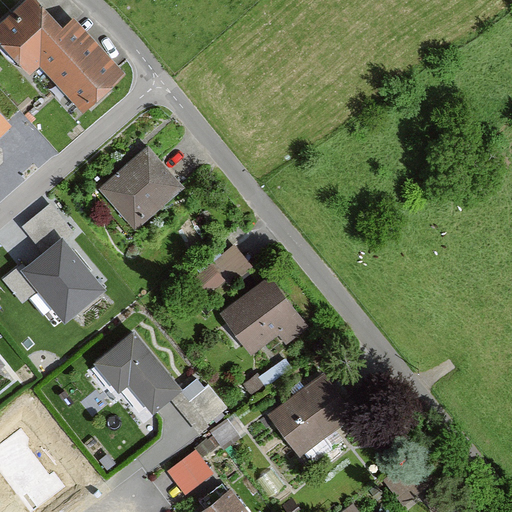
[(65,28),(38,0),(27,0),(0,26),(0,40),(33,75),(41,67),(85,114),(127,74),(75,18),(65,28)]
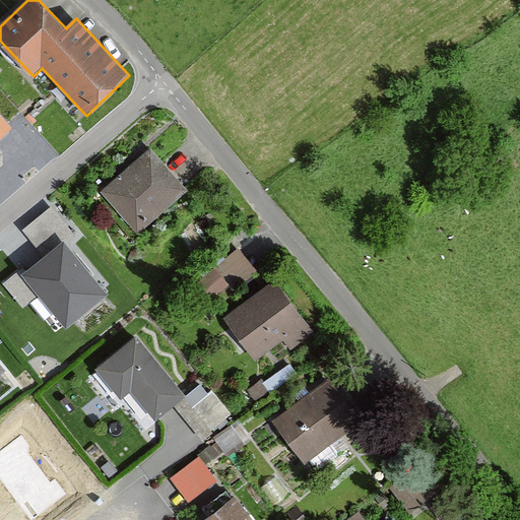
[(0,137),(10,129),(0,117),(0,137)]
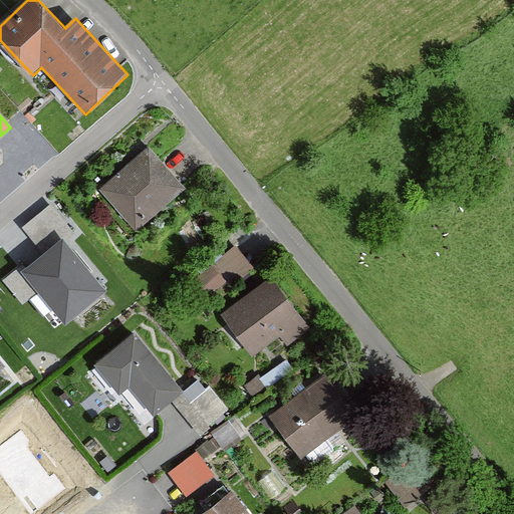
[(149,150),(102,191),(139,232),(185,191),(149,150)]
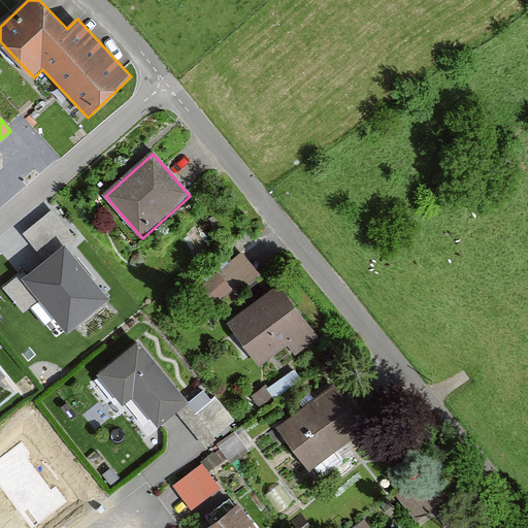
[(105,286),(65,237),(28,267),(68,317),(105,286)]
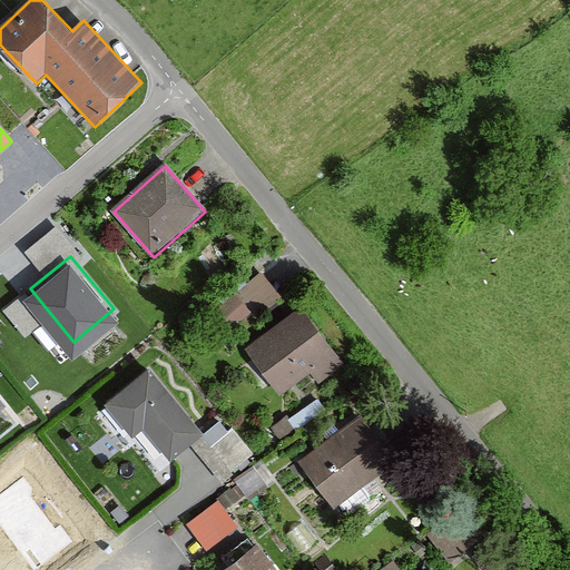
[(264,268),(237,290),(261,317),(286,296),(264,268)]
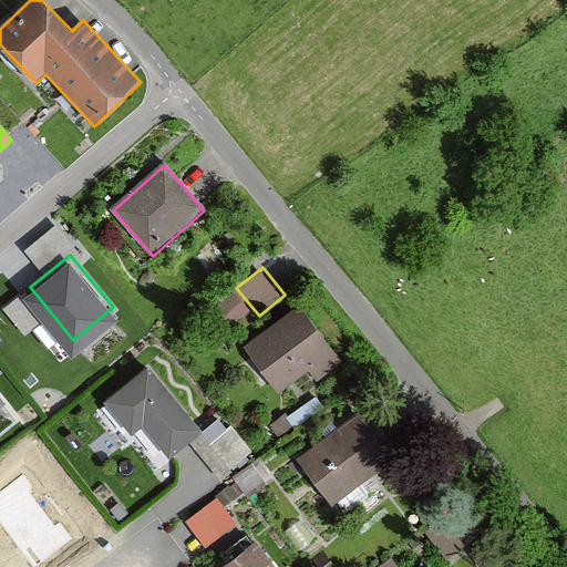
[(343,366),(298,308),(244,350),(279,394),(308,371),(319,385),(343,366)]
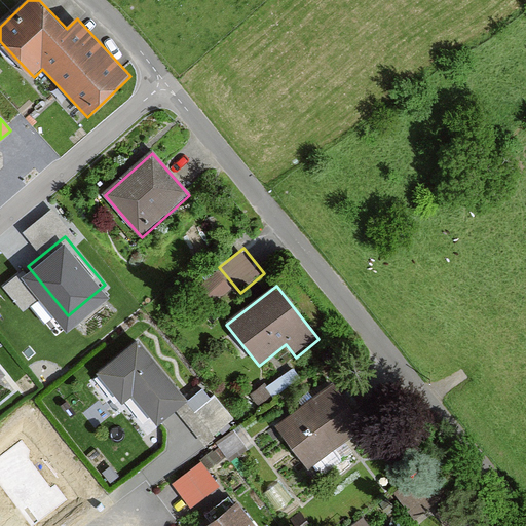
[(99,372),(124,403),(135,395),(159,424),(190,400),(140,339),(99,372)]
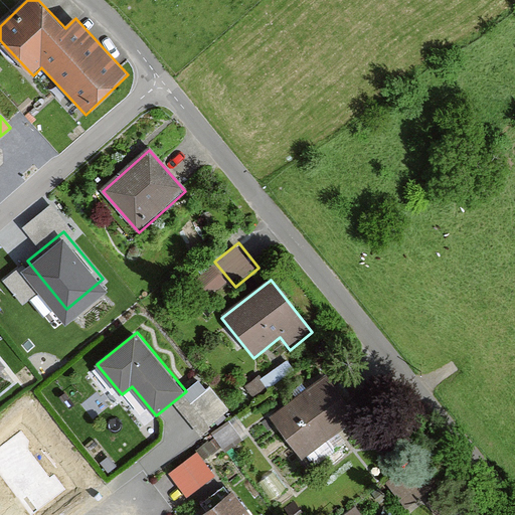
[(206,376),(188,386),(209,422),(227,412),(206,376)]
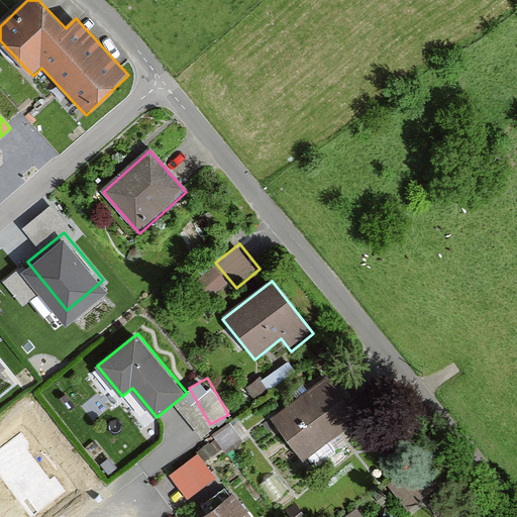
[(357,421),(327,380),(272,421),(303,462),(357,421)]
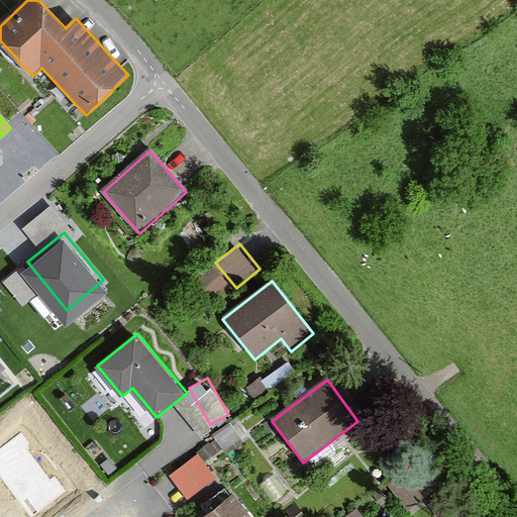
[(21,431),(0,446),(0,477),(29,516),(30,516),(67,491),(21,431)]
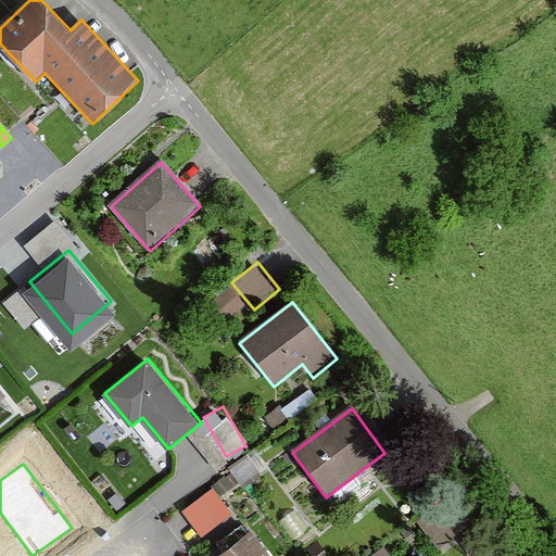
[(231,518),(213,493),(185,514),(203,539),(231,518)]
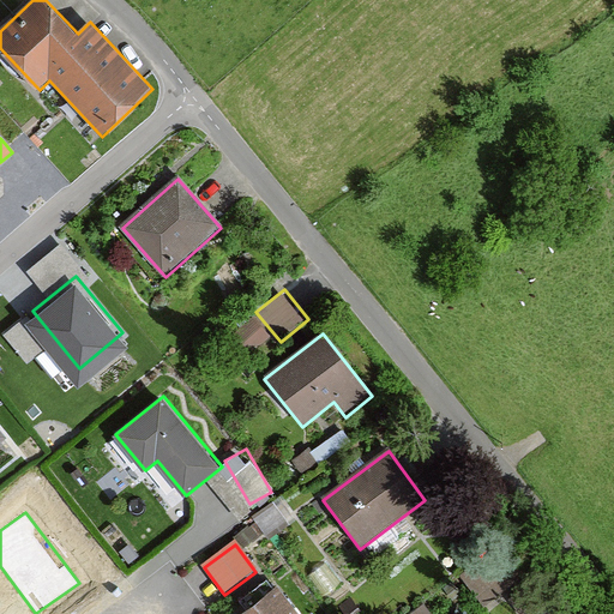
[(296,613),(277,589),(244,613),(296,613)]
